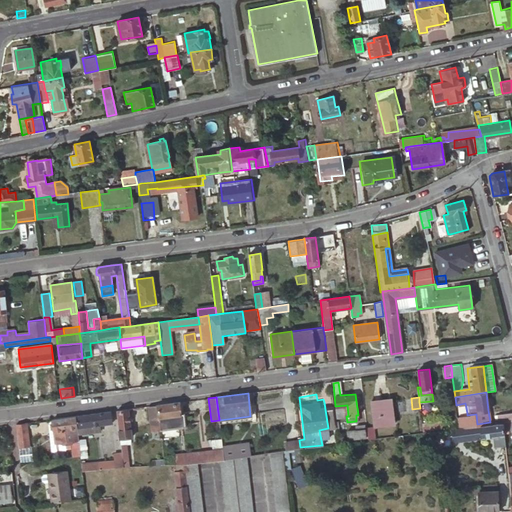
[(333,421),(331,402),(331,398),(323,399),(324,402),(325,409),(327,422),(333,421)]
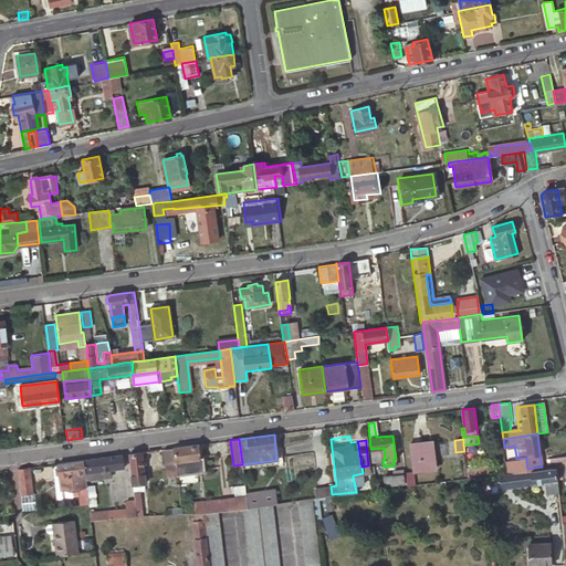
[(432,440),(410,442),(413,470),(436,468),(432,440)]
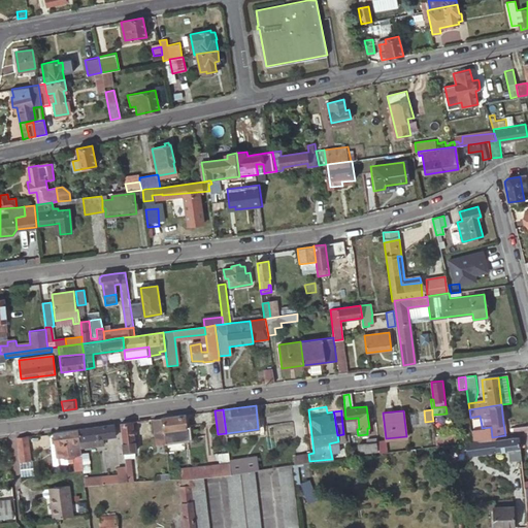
[(163,418),(165,437),(165,442),(193,439),(192,429),(187,430),(187,427),(185,415),(180,415),(163,418)]
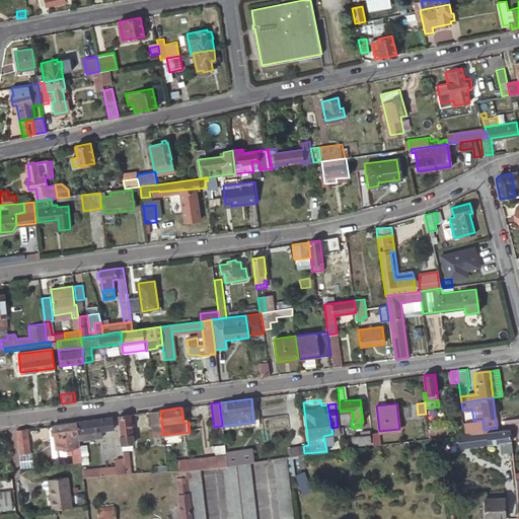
[(160,411),(150,412),(153,431),(162,430),(160,411)]
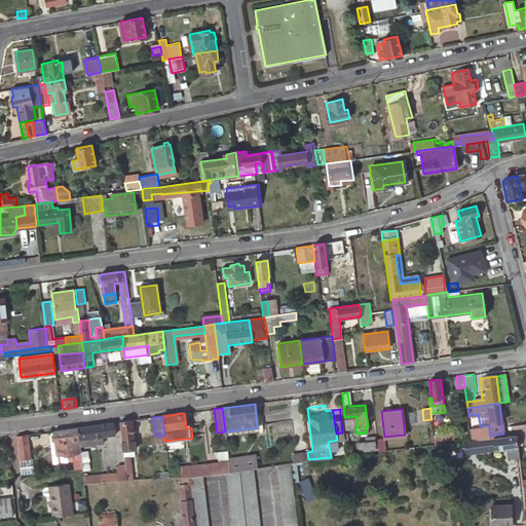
[(346,428),(355,427),(358,427),(357,416),(344,417),(346,428)]
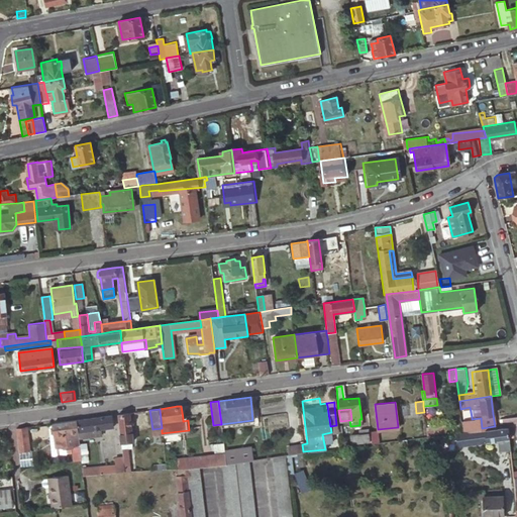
[(123,458),(125,474),(131,473),(128,449),(130,441),(134,441),(130,413),(118,414),(123,456),(123,458)]
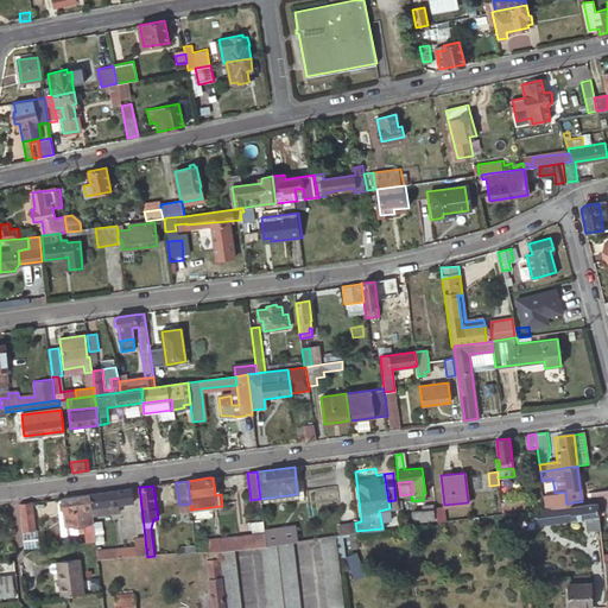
[(316,488),(316,498),(336,498),(335,487),(316,488)]
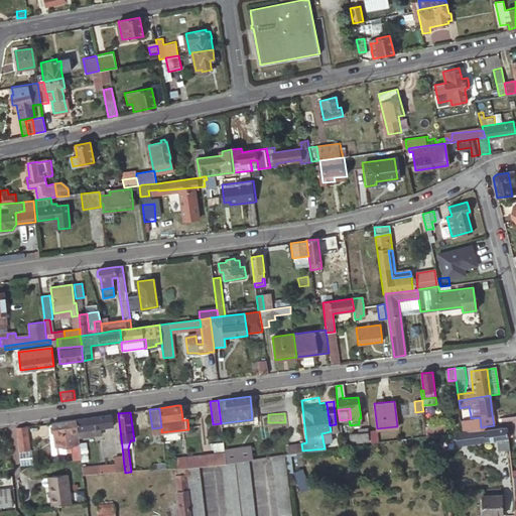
[(77,419),(79,437),(83,436),(82,430),(93,428),(94,433),(101,431),(101,427),(113,426),(112,414),(88,417),(77,419)]
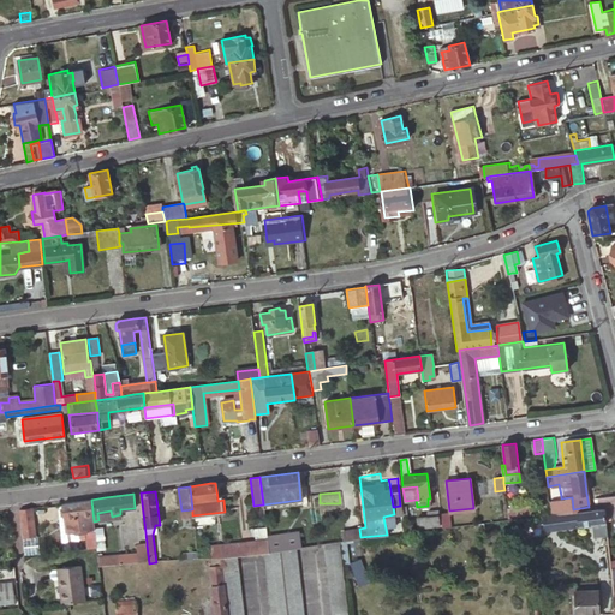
[(614,495),(595,497),(596,508),(614,505),(614,495)]
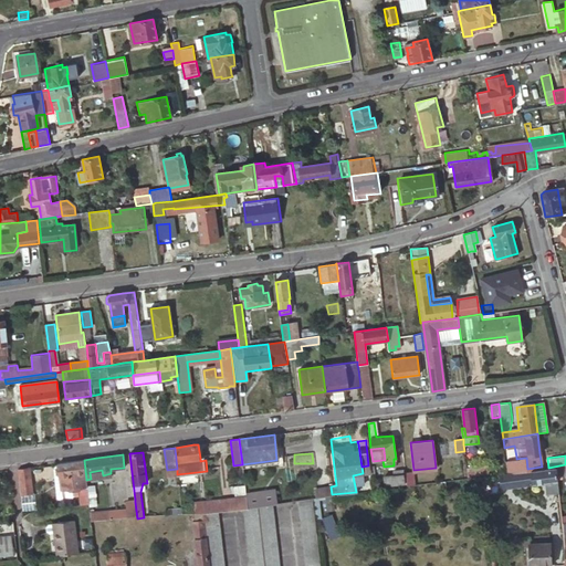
[(505,460),(507,474),(527,471),(527,469),(526,458),(516,459),(505,460)]
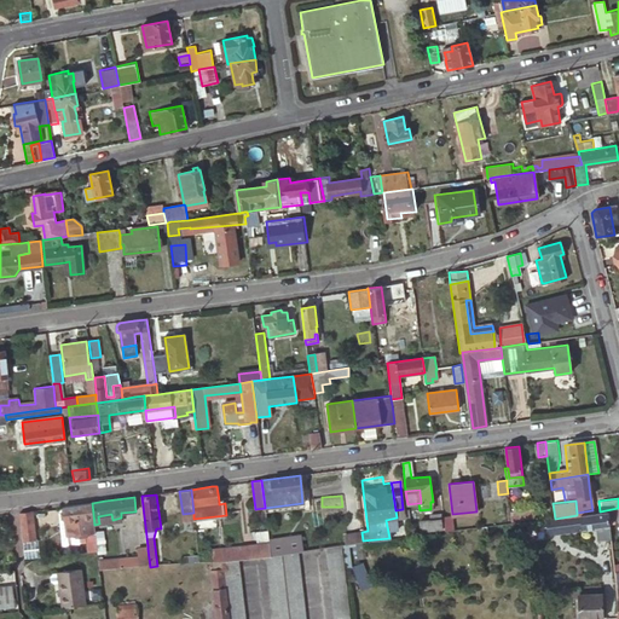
[(67,534),(68,544),(86,543),(87,553),(98,551),(96,532),(96,531),(94,525),(92,503),(63,507),(64,507),(67,534)]
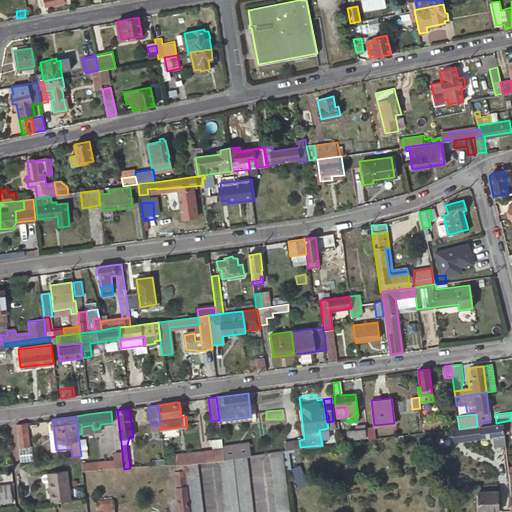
[(422,424),(423,432),(443,429),(441,421),(422,424)]
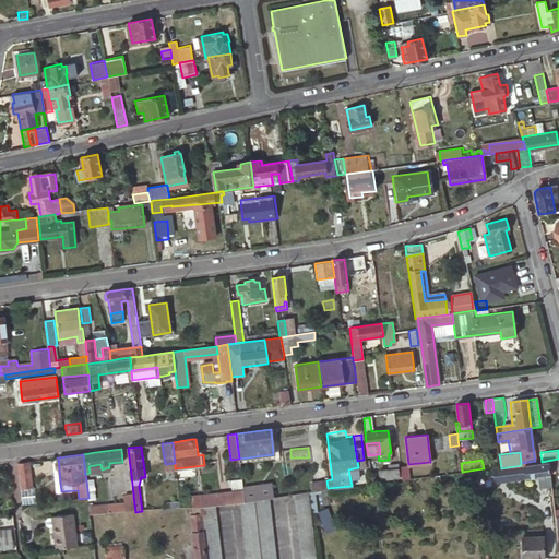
[(558,460),(549,461),(550,470),(558,467),(558,460)]
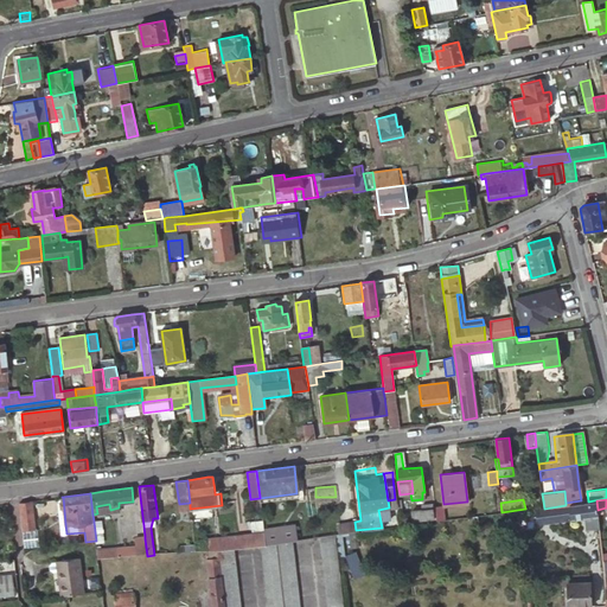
[(19,503),(23,529),(36,528),(32,500),(19,503)]
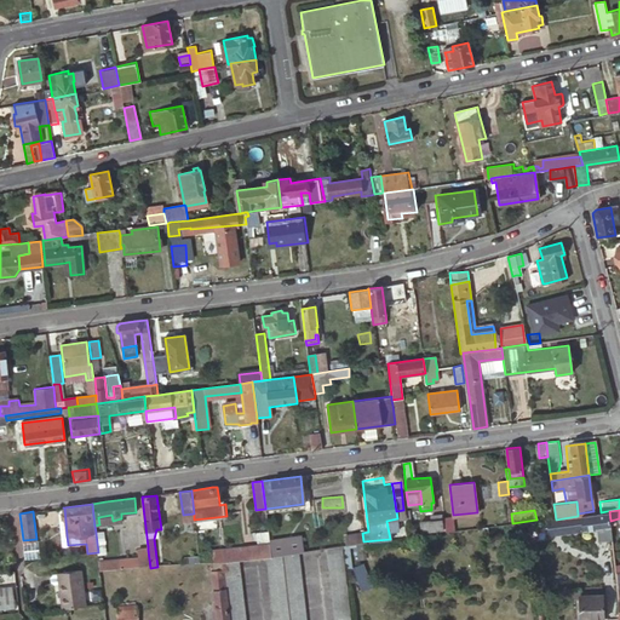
[(556,520),(552,520),(549,520),(550,534),(596,528),(598,543),(613,541),(610,521),(609,511),(593,514),(578,516),(556,520)]
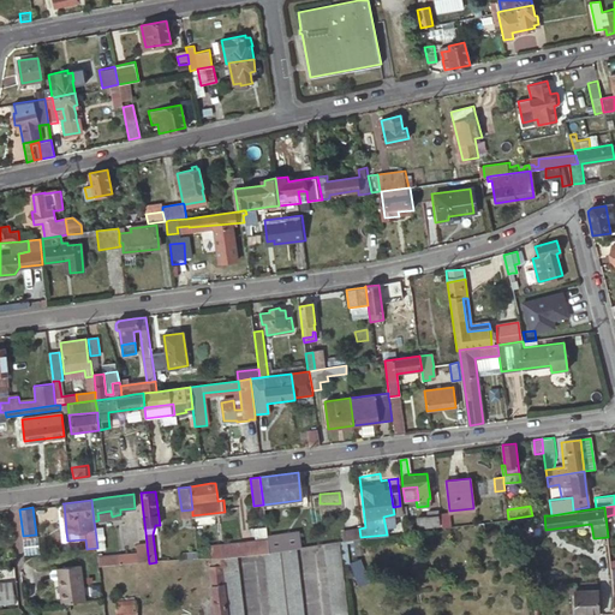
[(416,518),(417,527),(439,525),(437,509),(427,511),(428,517),(416,518)]
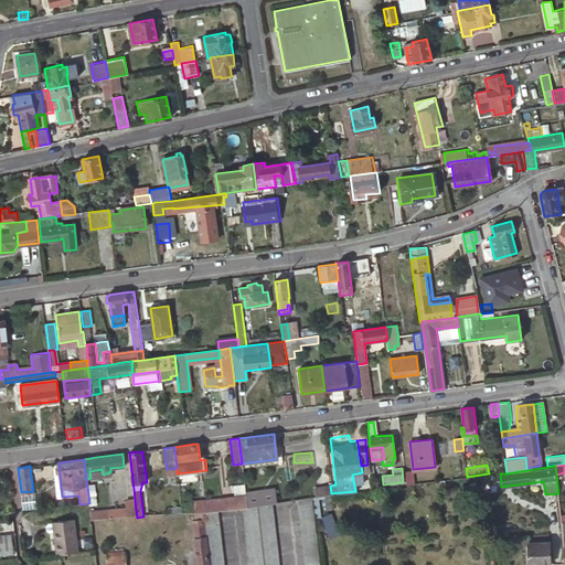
[(404,469),(406,484),(415,483),(413,469),(404,469)]
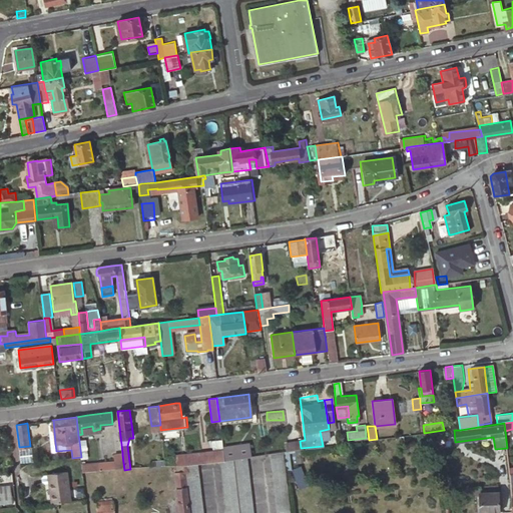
[(222,444),(224,458),(248,455),(247,441),(222,444)]
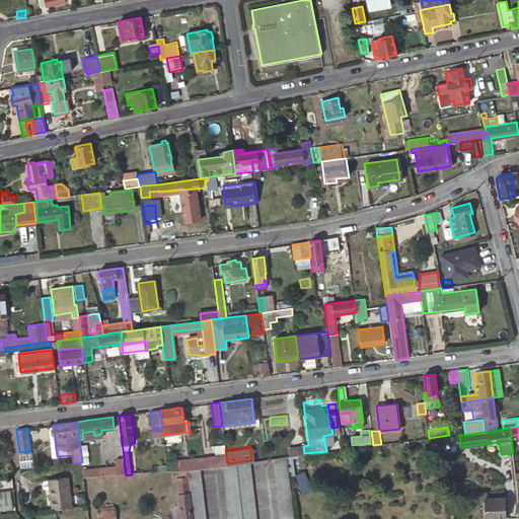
[(303,446),(289,448),(290,455),(298,454),(304,453),(303,446)]
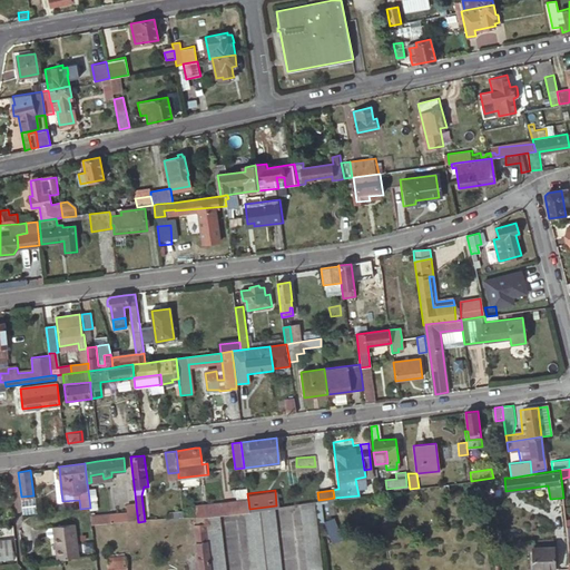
[(247,509),(249,509),(247,493),(227,497),(228,511),(247,509)]
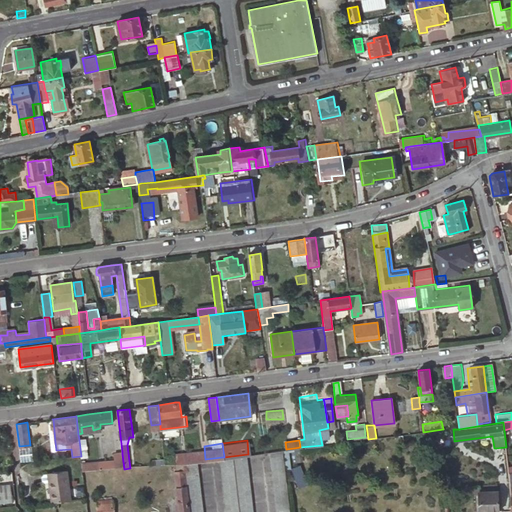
[(182,448),(184,462),(192,461),(199,460),(205,459),(204,446),(182,448)]
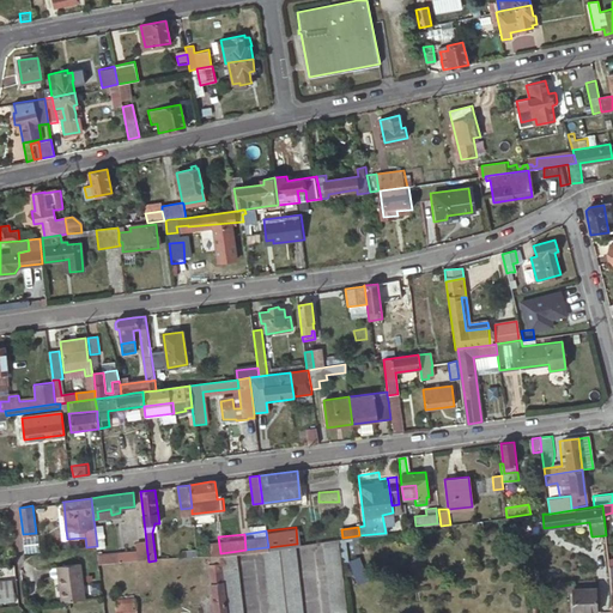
[(211,553),(213,553),(220,553),(218,536),(208,538),(211,553)]
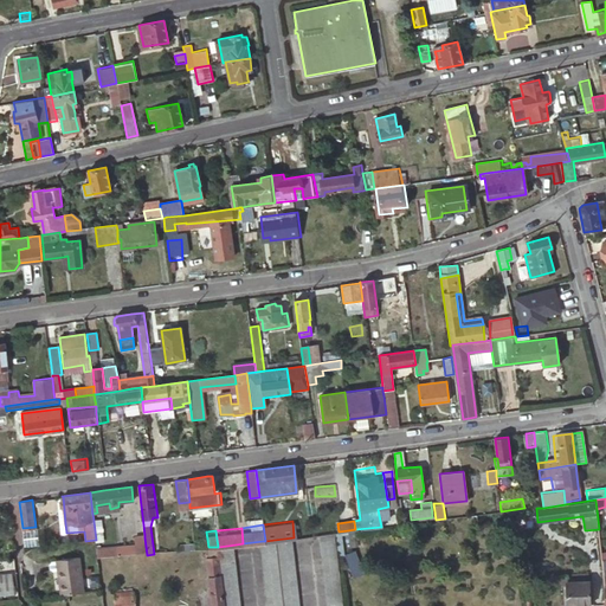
[(346,605),(346,598),(341,559),(337,532),(321,534),(329,605),(346,605)]
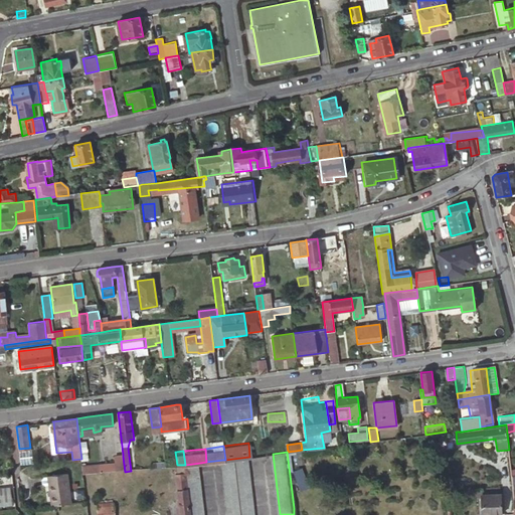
[(82,469),(83,477),(125,472),(123,457),(123,455),(115,456),(116,465),(82,469)]
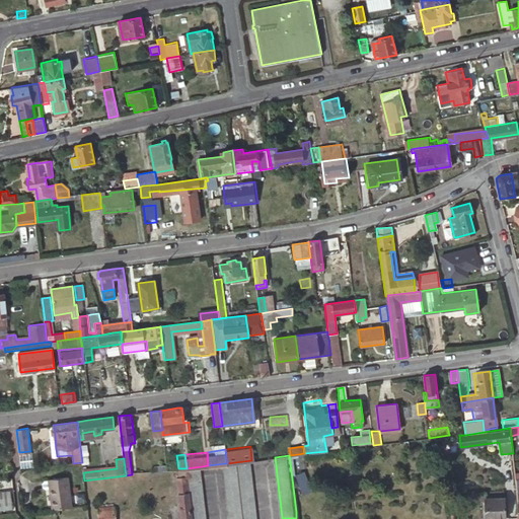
[(227,463),(225,463),(230,518),(257,518),(251,460),(227,463)]
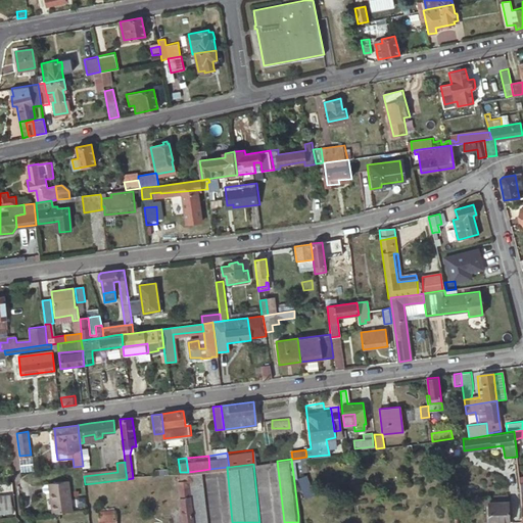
[(154,468),(155,475),(169,474),(168,466),(154,468)]
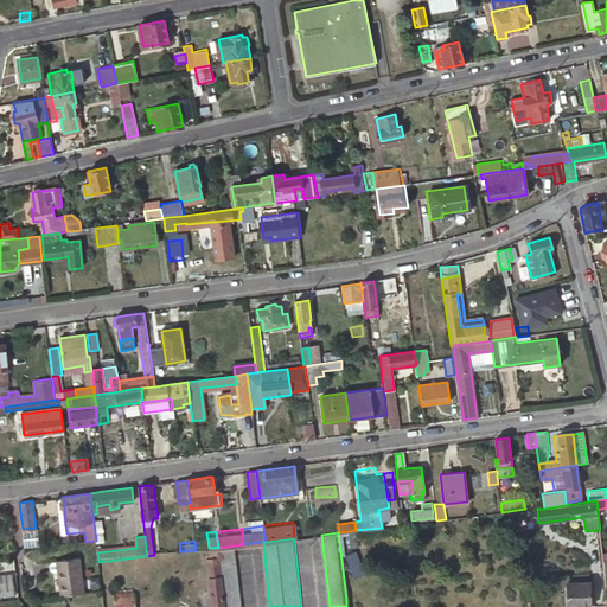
[(218,548),(224,606),(242,606),(236,545),(228,547),(218,548)]
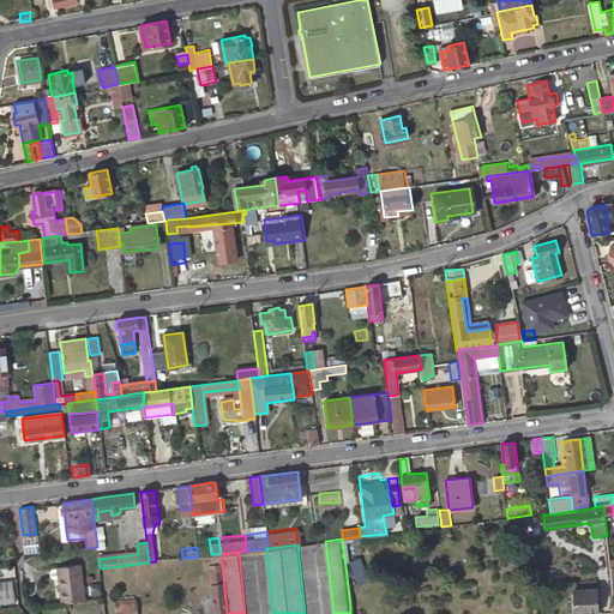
[(227,613),(221,554),(214,554),(214,563),(209,564),(212,595),(210,595),(209,595),(208,596),(208,597),(208,599),(208,600),(208,601),(209,602),(214,601),(214,613),(227,613)]
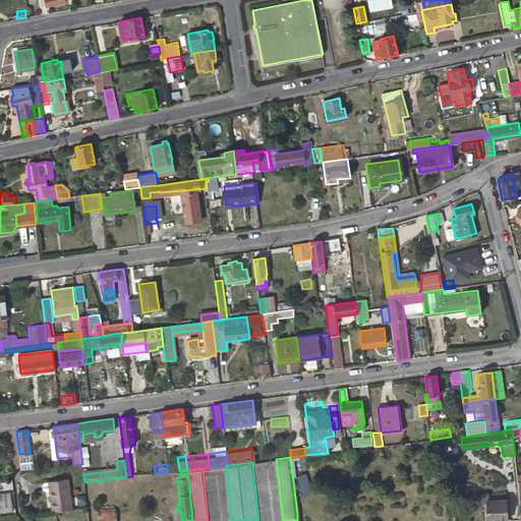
[(52,511),(71,509),(67,479),(48,481),(49,489),(52,511)]
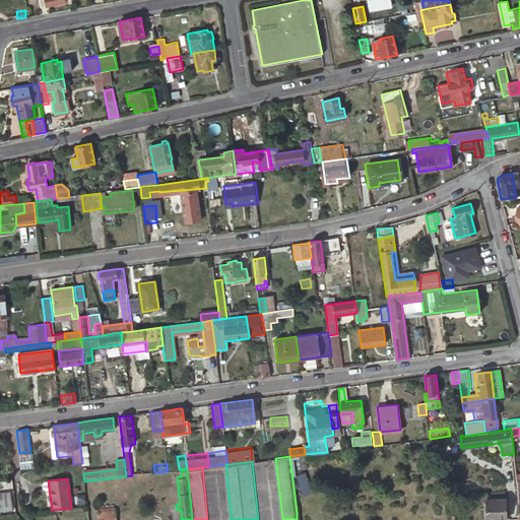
[(488,493),(476,495),(477,502),(486,501),(488,519),(508,518),(507,492),(488,494),(488,493)]
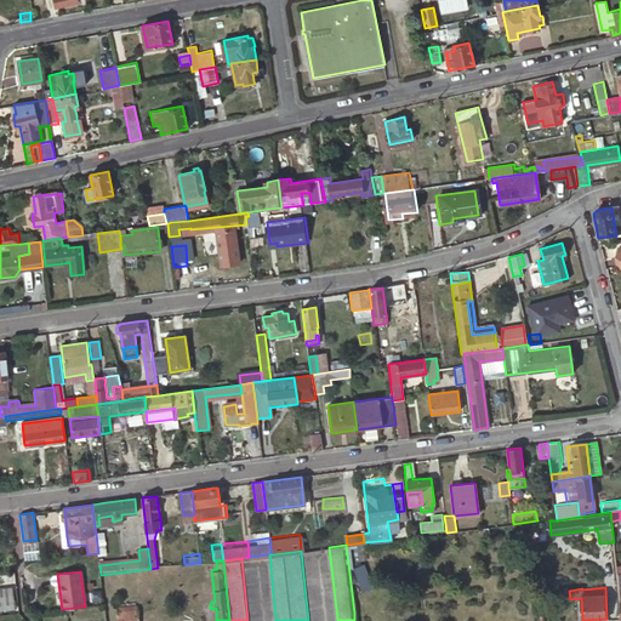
[(0,610),(13,609),(12,588),(0,590),(0,610)]
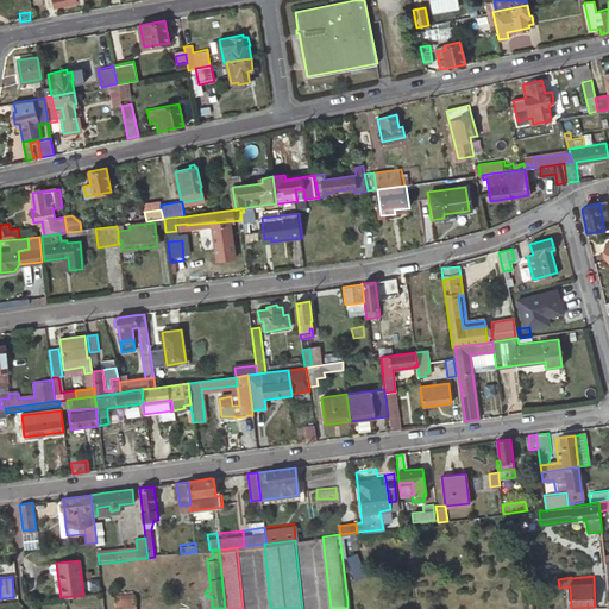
[(114,597),(115,608),(135,608),(133,595),(114,597)]
